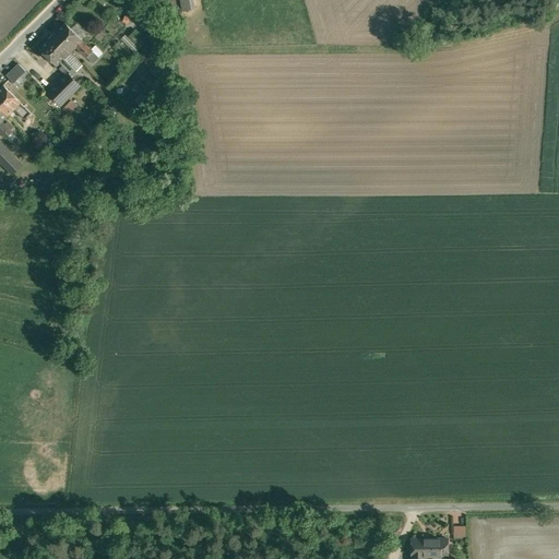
[(178,0),(181,11),(192,9),(190,0),(178,0)]
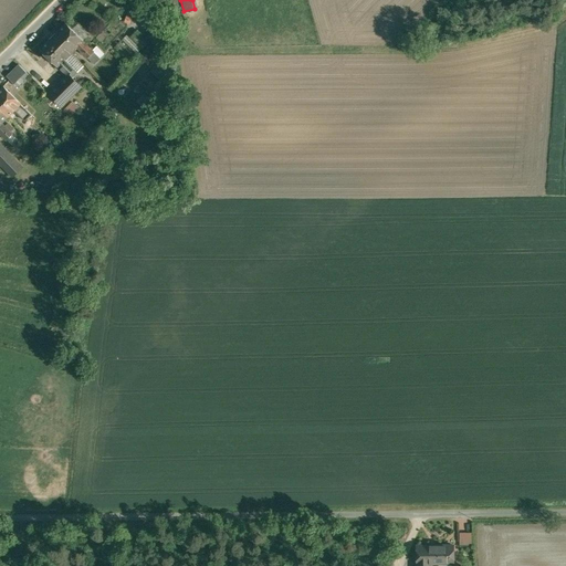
[(66,23),(53,37),(71,53),(77,46),(87,58),(94,51),(66,23)]
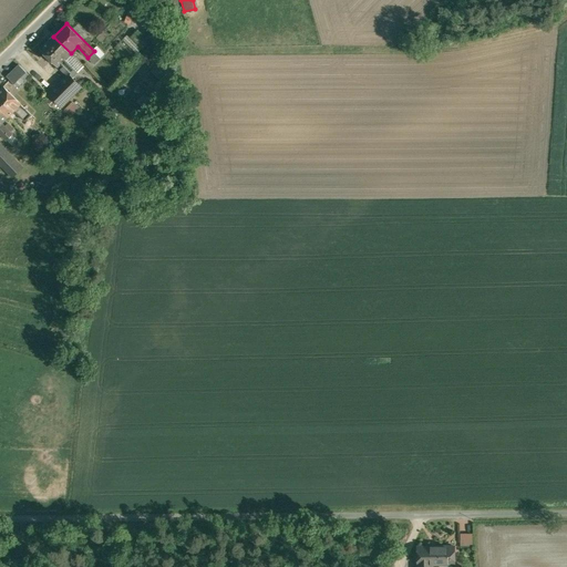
[(130,38),(125,34),(121,41),(140,53),(148,39),(135,30),(130,38)]
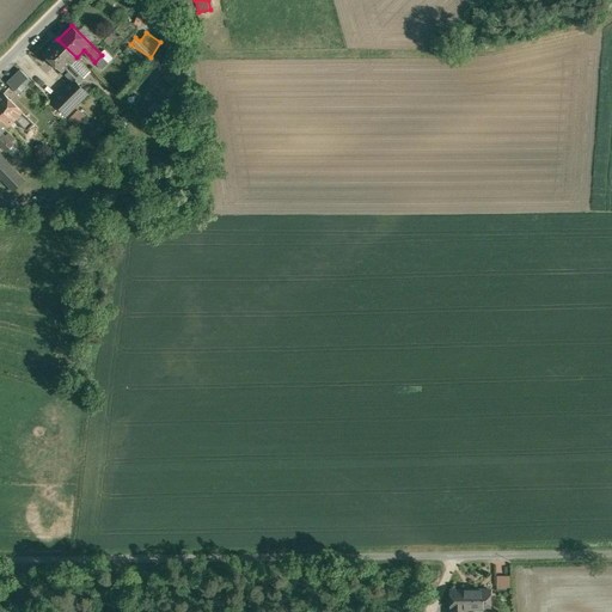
[(77,57),(57,40),(44,53),(74,84),(81,75),(71,65),(77,57)]
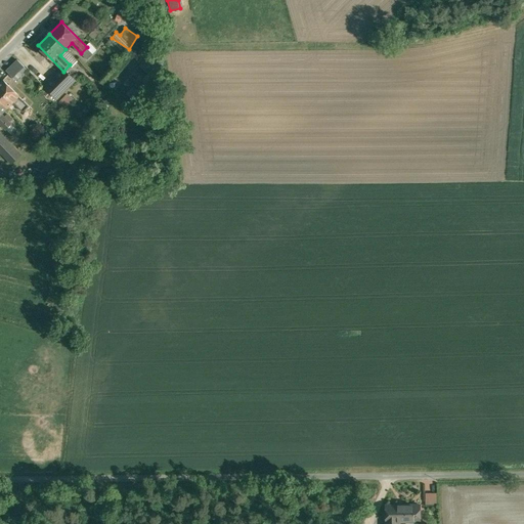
[(145,39),(133,52),(141,59),(154,45),(145,39)]
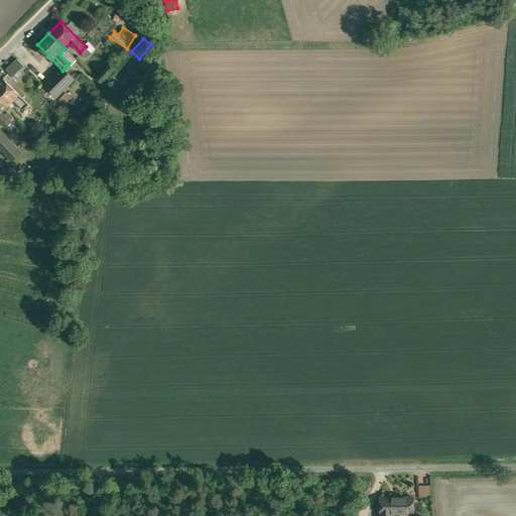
[(15,80),(26,68),(15,57),(4,70),(15,80)]
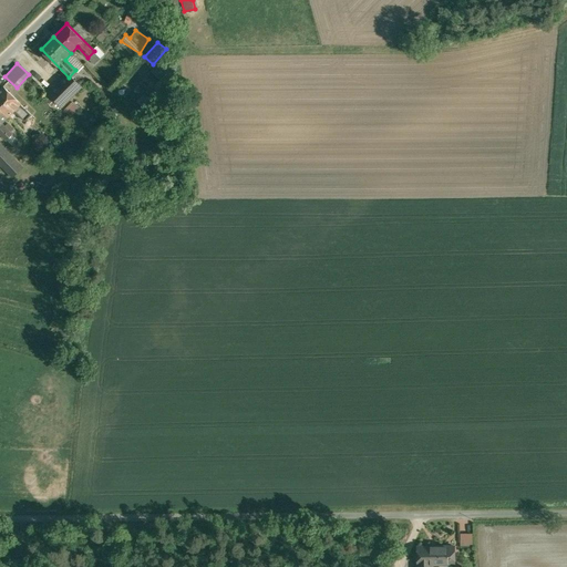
[(4,86),(0,90),(0,109),(8,116),(14,111),(26,121),(32,114),(4,86)]
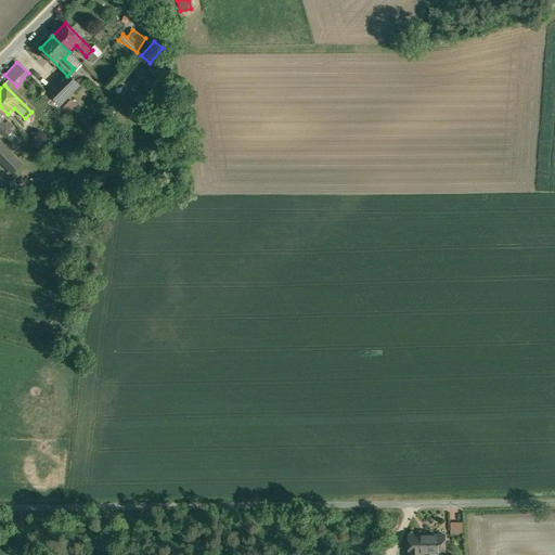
[(69,99),(63,107),(72,115),(78,106),(69,99)]
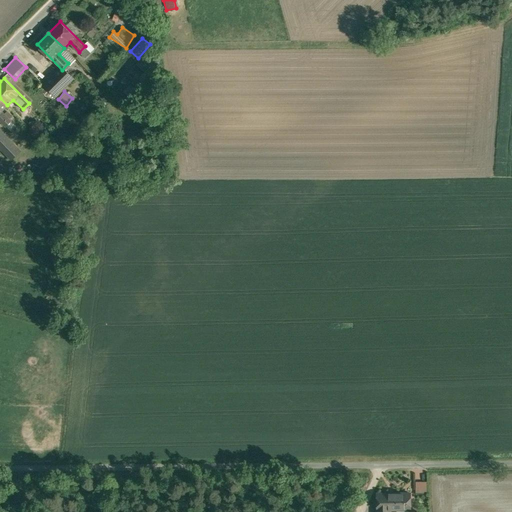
[(7,105),(0,98),(0,121),(5,127),(12,121),(2,111),(7,105)]
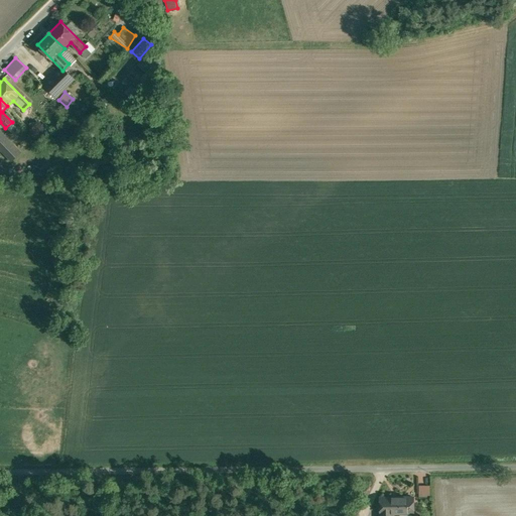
[(431,485),(419,486),(419,496),(431,496),(431,485)]
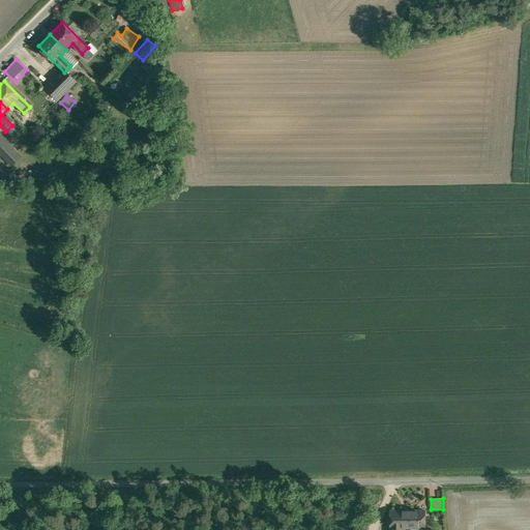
[(424,510),(391,510),(391,529),(403,529),(404,528),(425,527),(424,510)]
